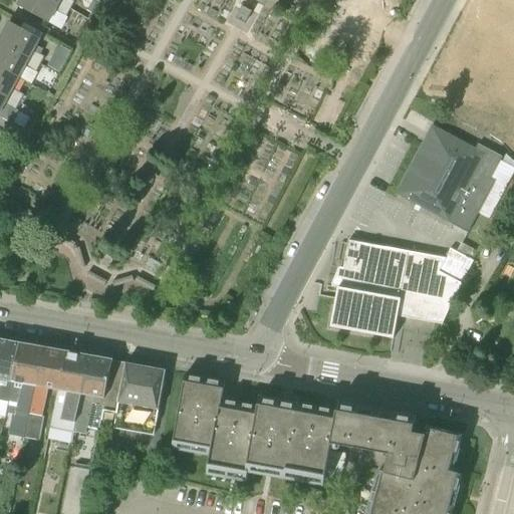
[(66,16),(70,9),(53,0),(20,0),(18,6),(50,23),(56,11),(66,16)]
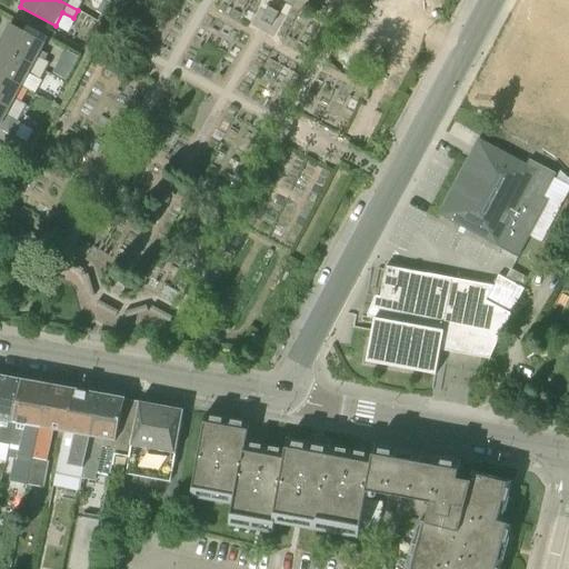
[(59,0),(78,10),(82,1),(79,0),(59,0)]
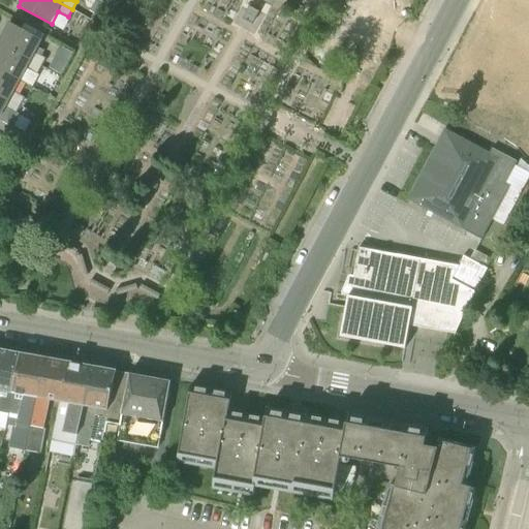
[(262,10),(253,5),(244,20),(253,25),(262,10)]
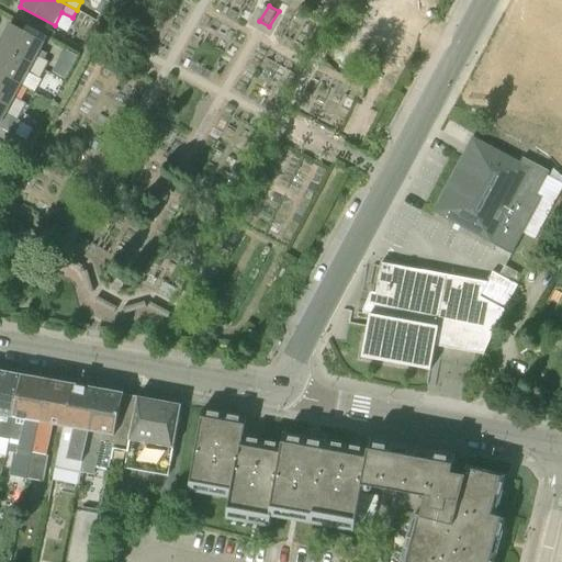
[(0,46),(44,70),(48,63),(37,57),(45,43),(10,23),(0,42),(0,46)]
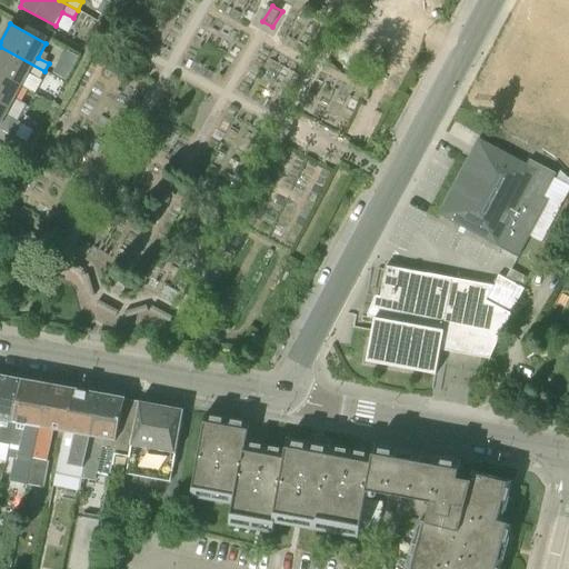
[(40,80),(45,71),(0,47),(0,73),(22,87),(29,73),(40,80)]
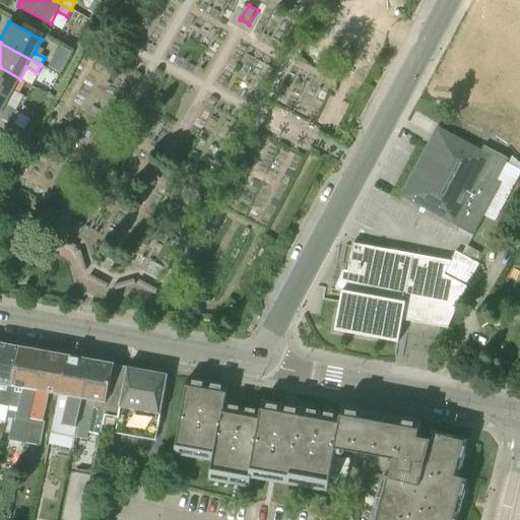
[(0,92),(20,104),(23,95),(14,90),(20,79),(0,67),(0,92)]
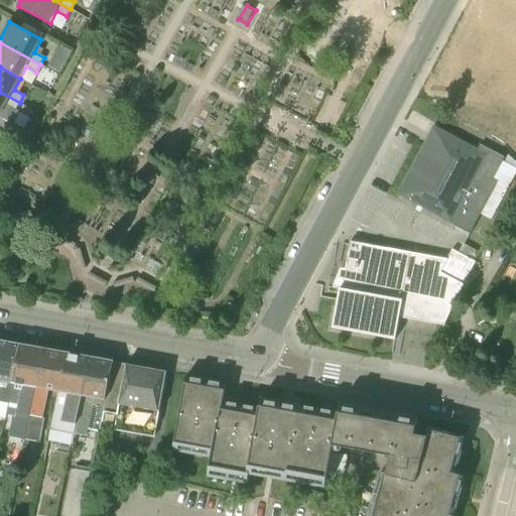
[(16,110),(20,103),(0,92),(0,108),(3,103),(16,110)]
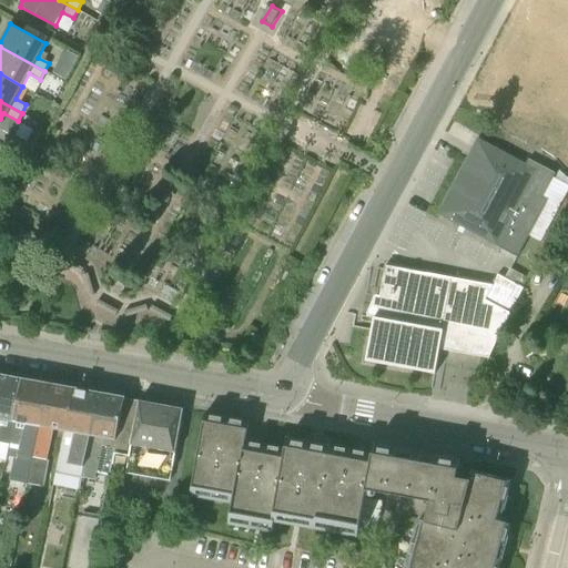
[(526,164),(478,139),(437,215),(518,259),(548,201),(543,198),(555,174),(529,160),(526,164)]
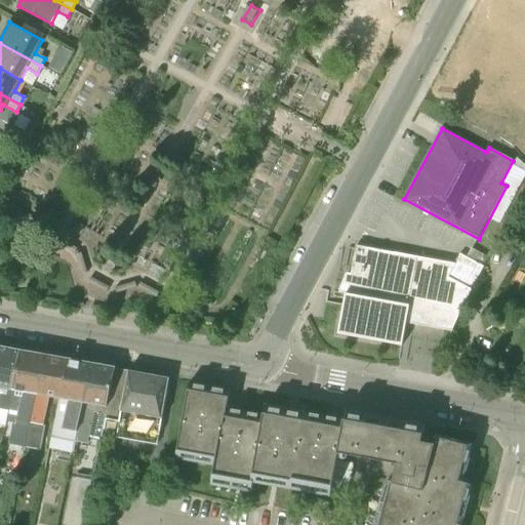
[(160,292),(140,281),(139,284),(136,283),(135,281),(115,287),(115,289),(113,290),(109,289),(110,286),(90,276),(89,279),(86,277),(85,273),(88,273),(81,251),(75,253),(78,248),(62,238),(57,244),(74,253),(81,275),(84,274),(85,278),(88,280),(87,282),(107,292),(108,290),(111,291),(113,291),(116,291),(116,293),(136,287),(136,284),(138,285),(137,287),(157,297),(160,292)]
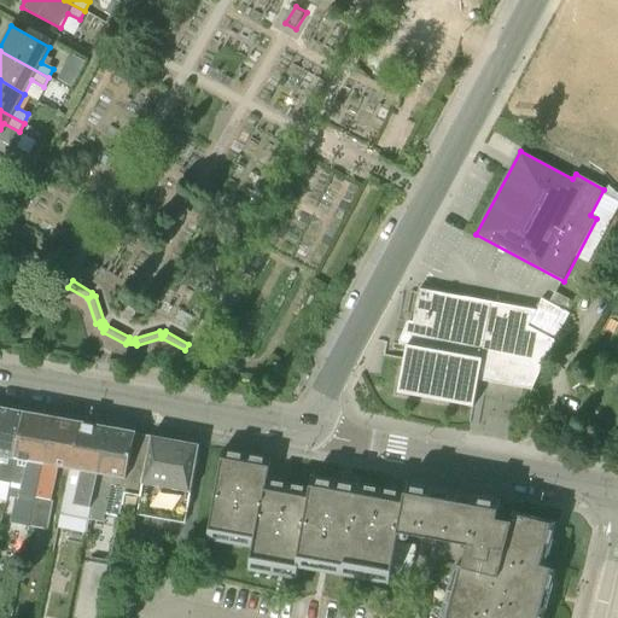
[(536,312),(420,290),(409,347),(407,347),(398,394),(474,408),(478,382),(532,391),(554,342),(569,314),(542,299),(536,312)]
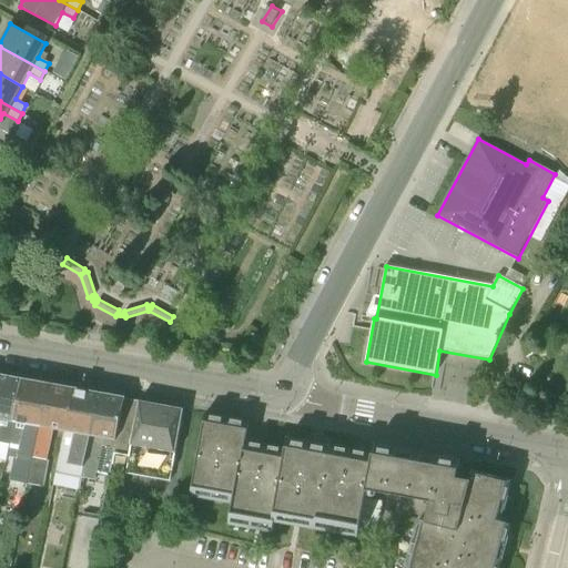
[(17,424),(24,382),(0,376),(0,443),(10,445),(13,423),(17,424)]
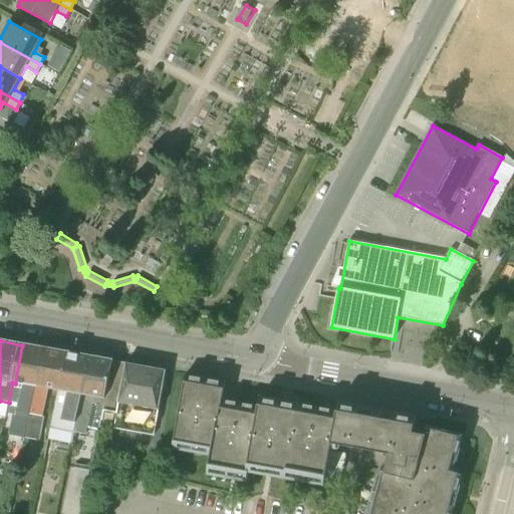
[(28,439),(46,349),(22,345),(15,383),(23,384),(17,412),(13,412),(8,435),(28,439)]
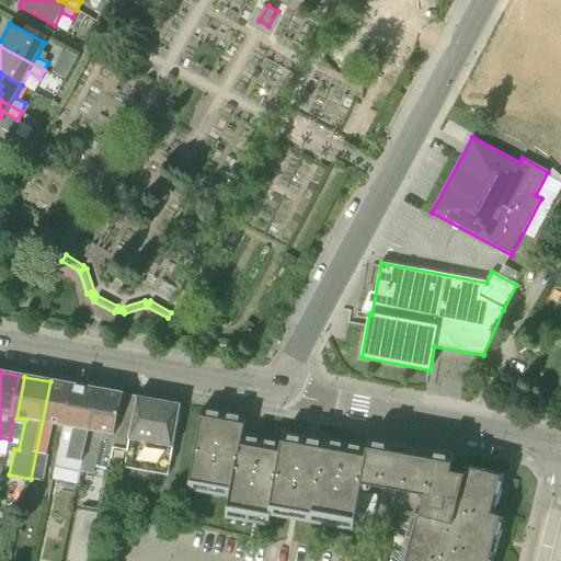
[(68,427),(76,386),(50,381),(31,479),(44,481),(48,455),(47,455),(53,425),(68,427)]
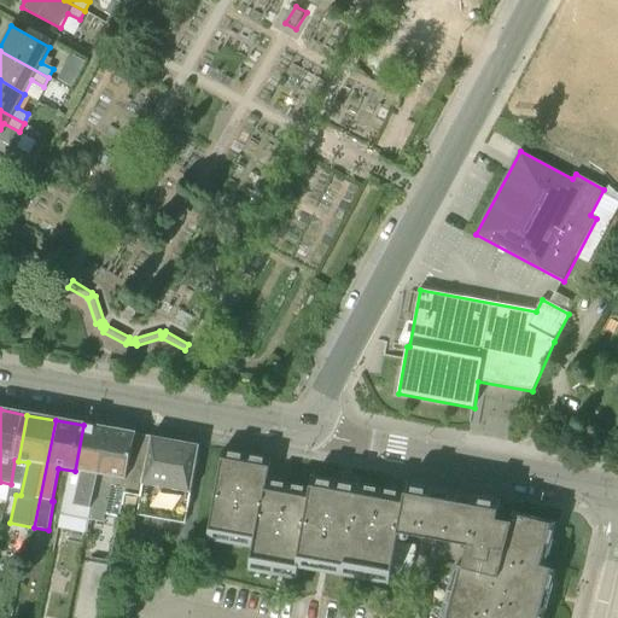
[(92,520),(111,430),(83,425),(75,471),(81,472),(74,506),(75,506),(74,518),(89,520),(92,520)]
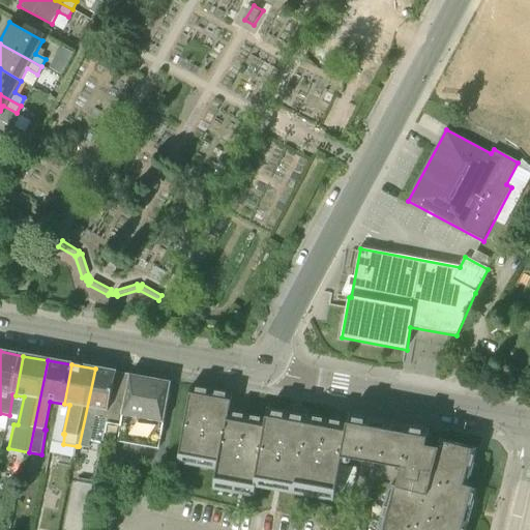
[(105,425),(107,425),(117,373),(95,369),(79,446),(90,448),(96,417),(106,419),(105,425)]
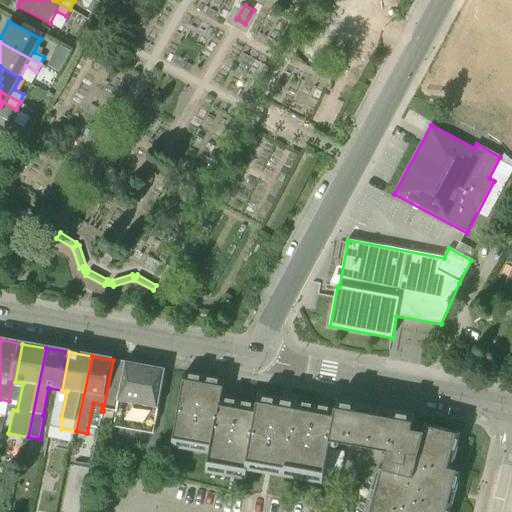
[(113,360),(103,411),(101,421),(102,421),(104,411),(116,413),(115,419),(114,428),(154,435),(155,426),(156,426),(165,370),(125,362),(113,360)]
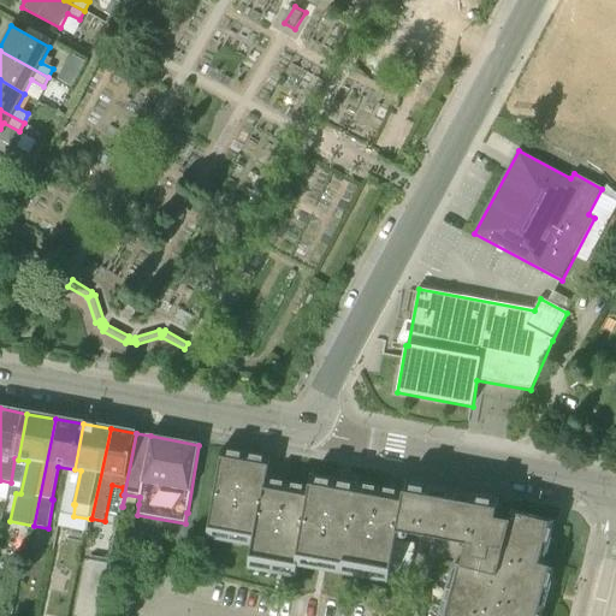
[(271,460),(223,449),(207,537),(253,546),(248,569),(297,580),(295,567),(397,586),(403,532),(467,542),(466,563),(455,563),(440,615),(540,615),(555,564),(545,564),(554,525),(509,514),(505,528),(493,523),(499,503),(406,485),(404,495),(311,478),(311,489),(266,481),(271,460)]
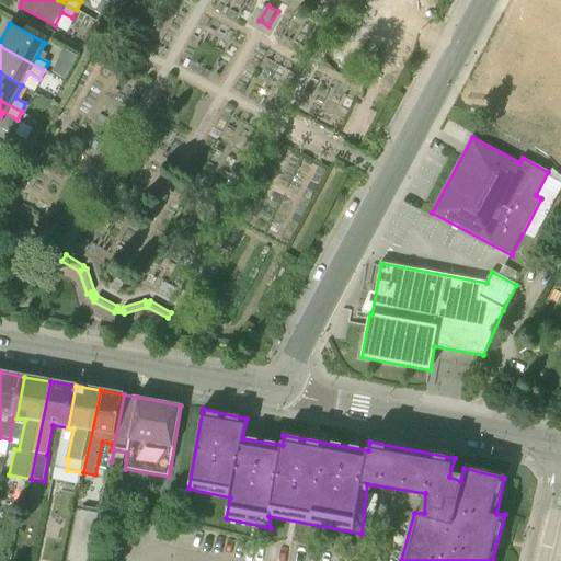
[(88,560),(99,514),(81,511),(81,512),(79,512),(69,560),(71,560),(88,560)]
